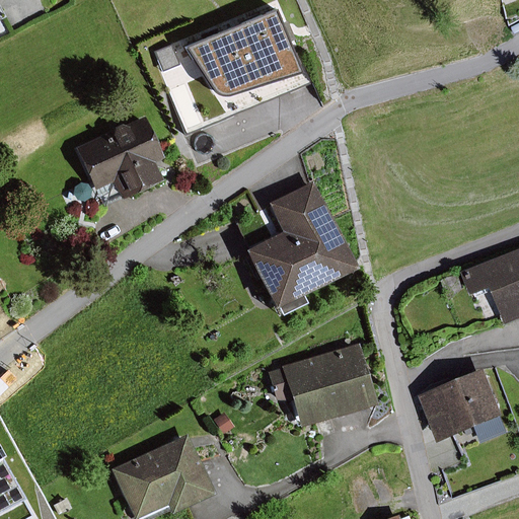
[(284,23),(277,8),(186,47),(215,93),(218,95),(221,96),(226,97),(230,97),(305,74),(292,43),(296,41),(288,21),(284,23)]
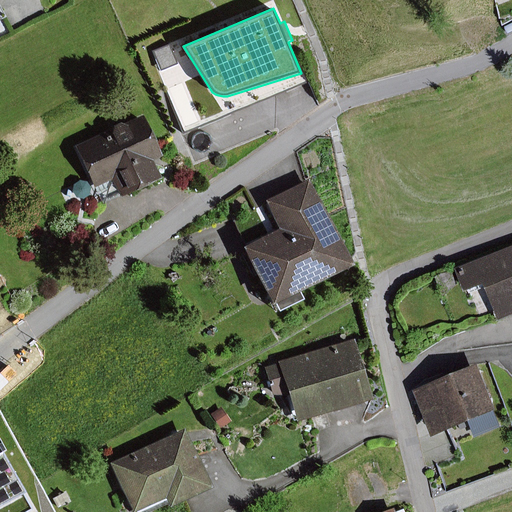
[(178,64),(170,45),(153,52),(161,71),(178,64)]
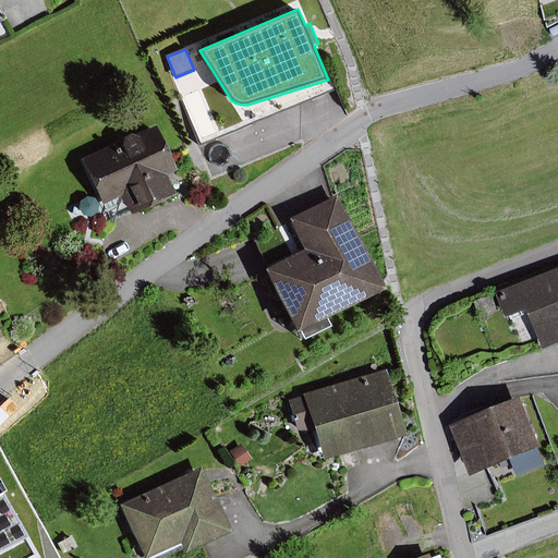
[(125,140),(84,159),(105,204),(107,203),(113,218),(131,210),(133,215),(177,195),(168,176),(179,170),(157,125),(136,134),(133,133),(125,136),(125,140)]
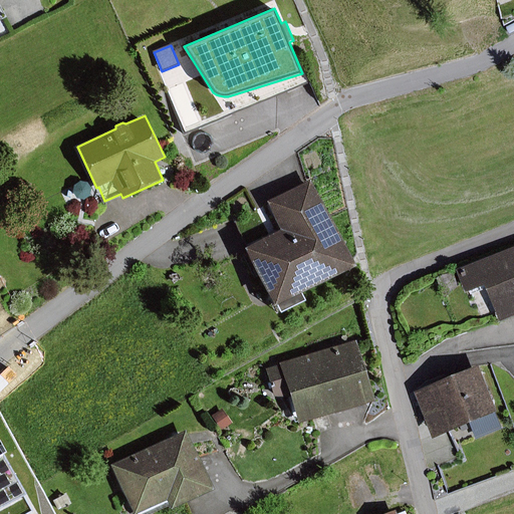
[(311,180),(267,203),(281,231),(246,249),(276,307),(279,306),(282,313),(306,301),(302,293),(355,266),(311,180)]
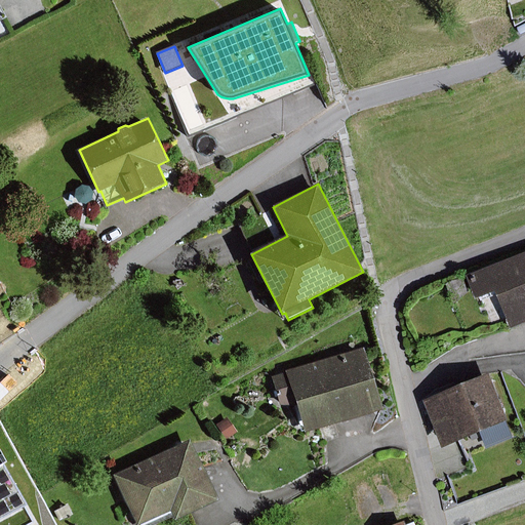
[(524,253),(471,276),(481,300),(501,292),(517,329),(524,325),(524,253)]
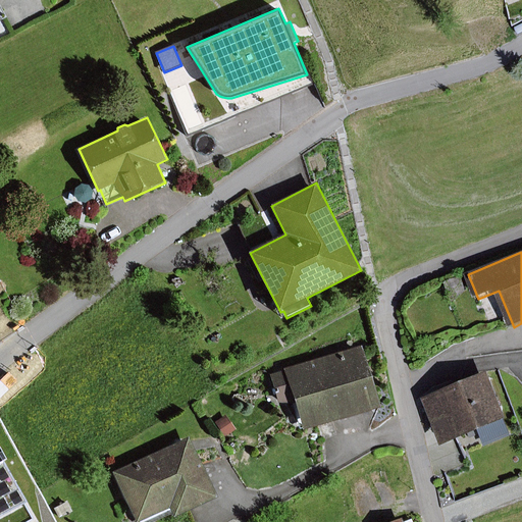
[(470,294),(463,276),(446,283),(452,301),(470,294)]
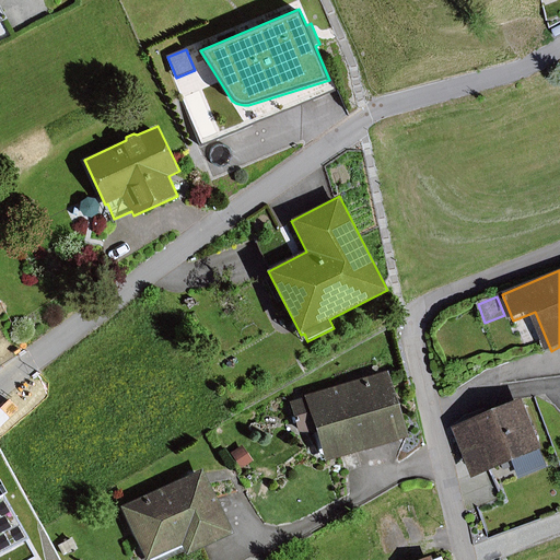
[(408,436),(388,371),(305,396),(306,398),(291,403),(300,433),(316,428),(326,462),(408,436)]
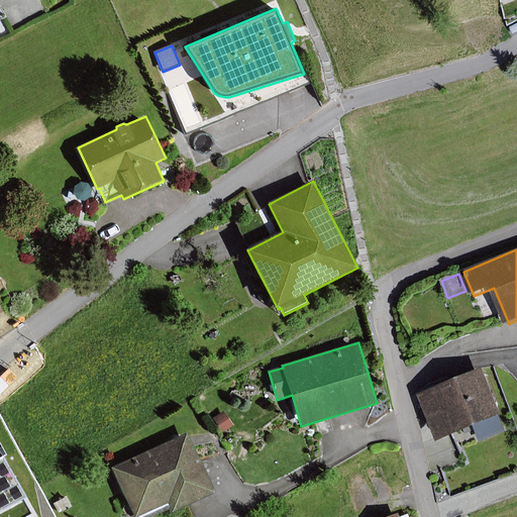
[(508,415),(488,368),(421,395),(441,443),(475,429),(480,440),(507,429),(502,417),(508,415)]
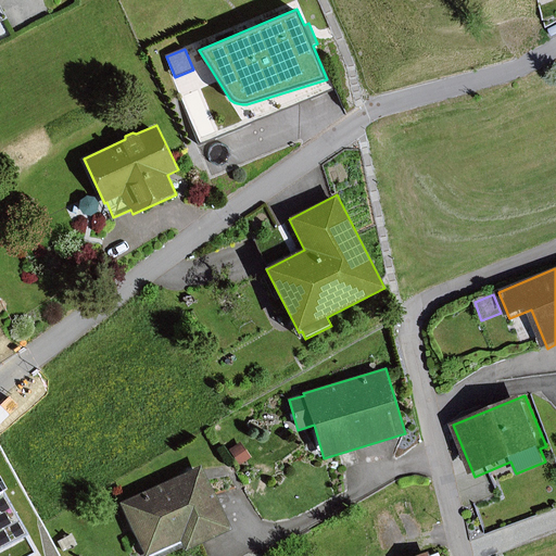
[(251,457),(241,442),(229,450),(239,466),(251,457)]
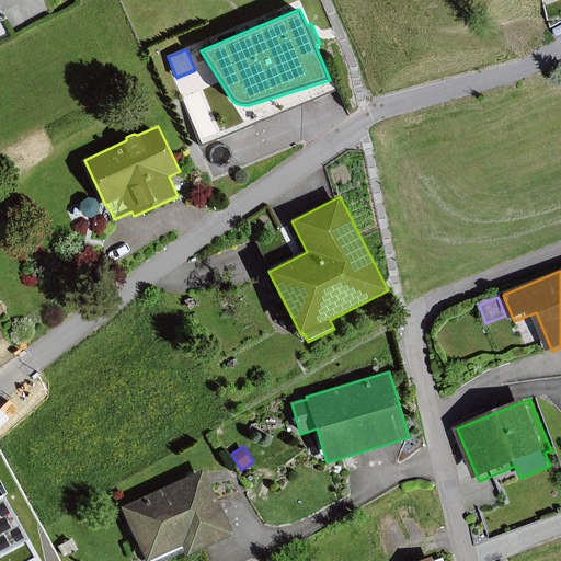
[(233,535),(204,470),(90,523),(102,549),(134,535),(146,560),(151,560),(183,547),(187,556),(233,535)]
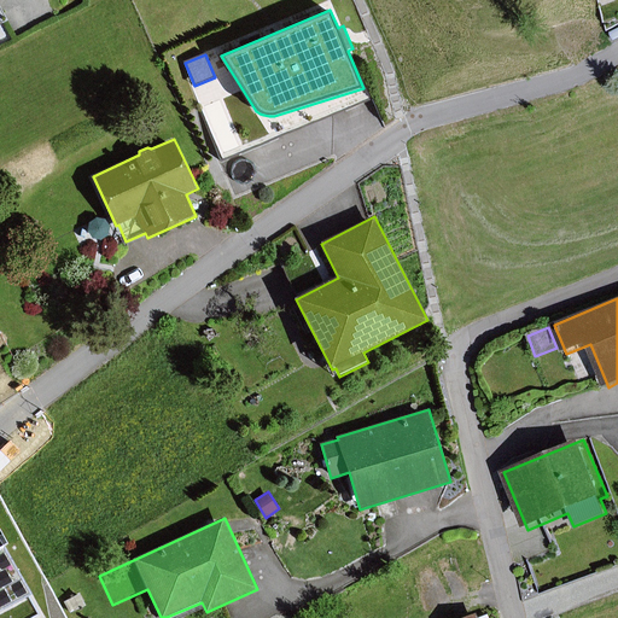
[(16,553),(0,522),(0,617),(51,617),(24,567),(19,571),(11,555),(16,553)]
